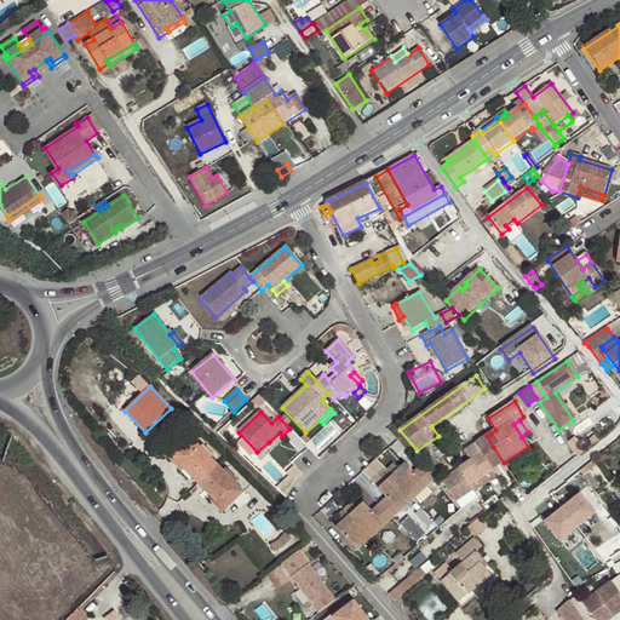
[(315,452),(339,432),(332,423),(308,441),(315,452)]
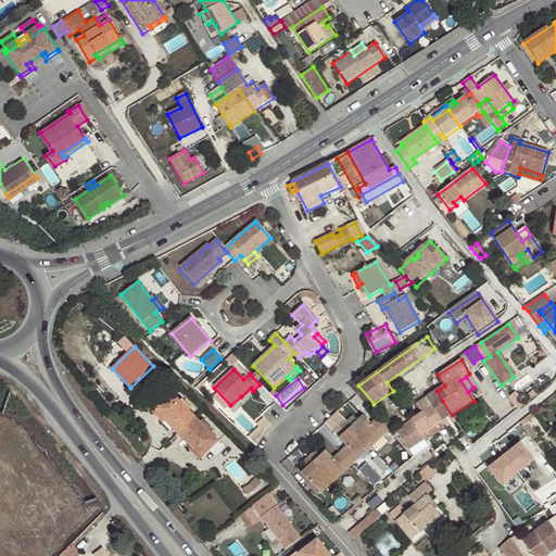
[(416,404),(421,414),(432,407),(442,401),(437,391),(416,404)]
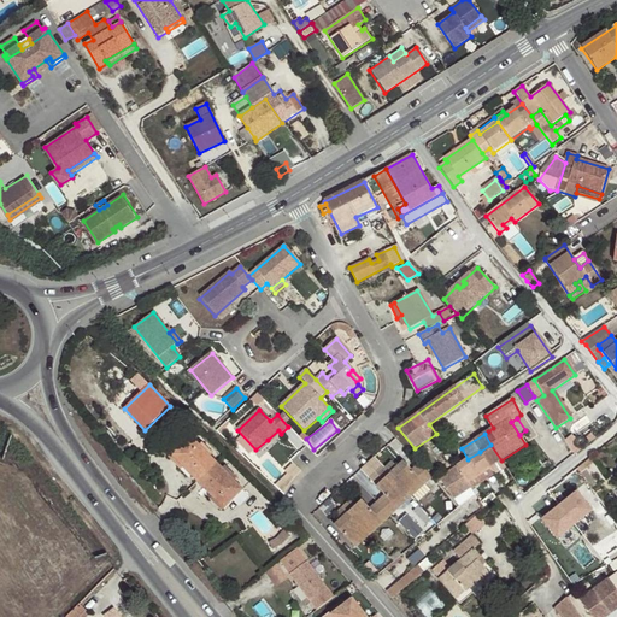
[(171,454),(198,481),(216,463),(189,438),(171,454)]
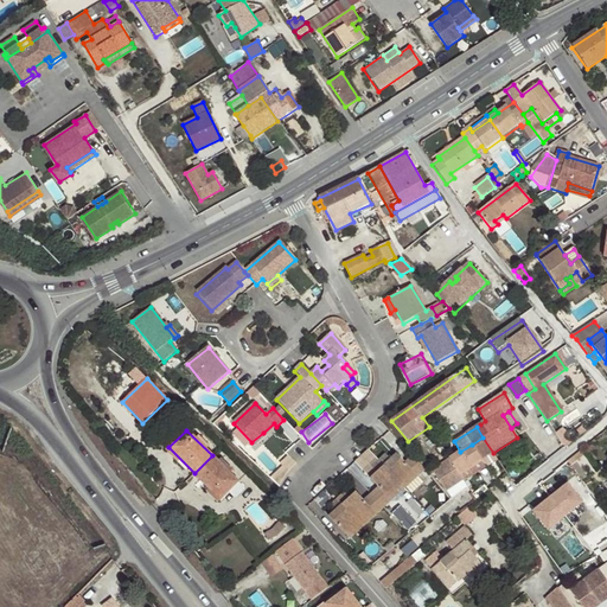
[(263,433),(251,442),(255,446),(267,436),(263,433)]
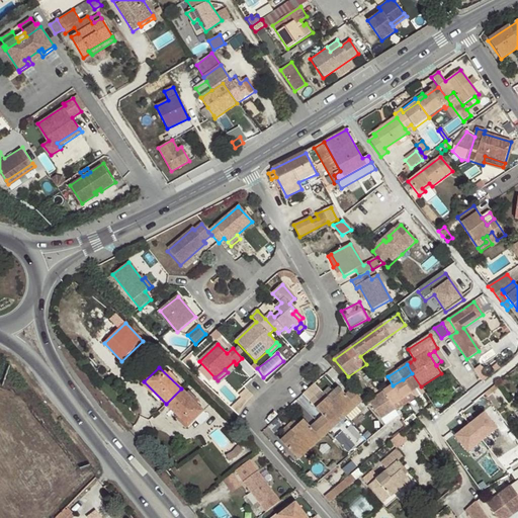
[(425,394),(421,386),(412,373),(403,379),(412,393),(416,400),(425,394)]
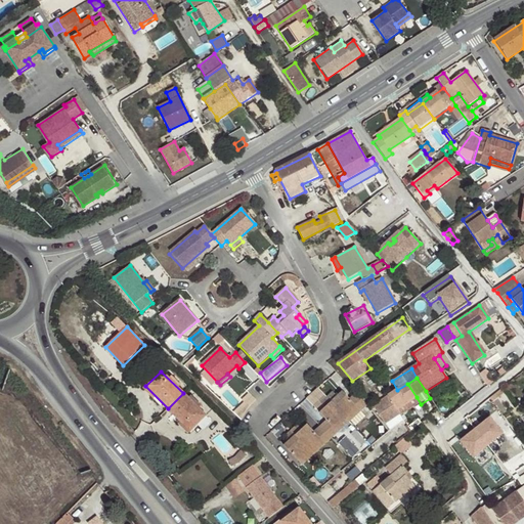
[(386,398),(395,411),(417,397),(407,384),(397,390),(386,398)]
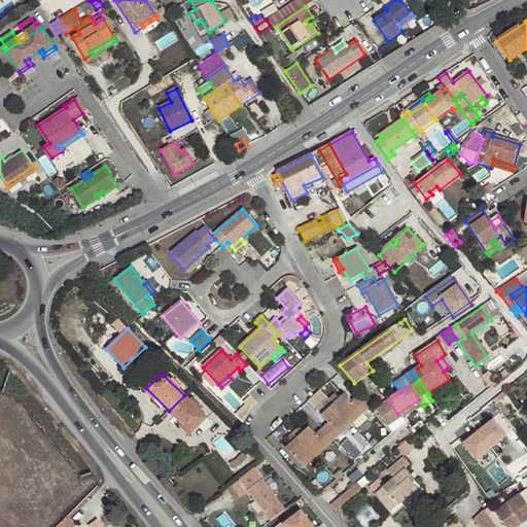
[(320,388),(309,400),(318,410),(329,397),(320,388)]
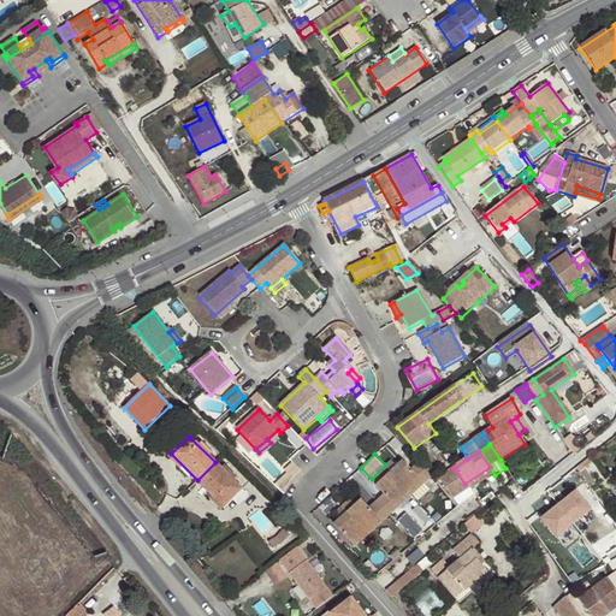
[(594,462),(591,456),(576,468),(580,473),(594,462)]
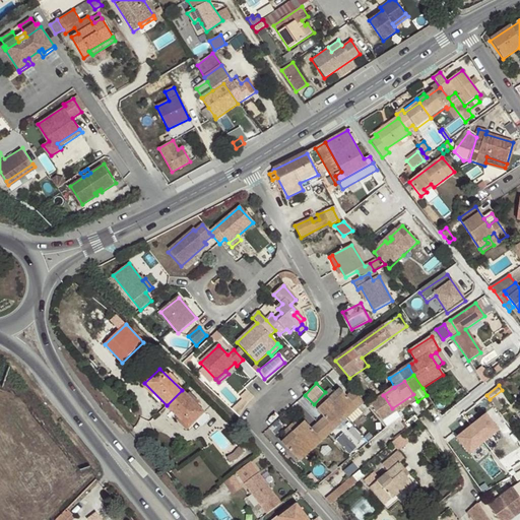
[(330,390),(324,395),(346,418),(358,408),(347,396),(340,389),(334,395),(330,390)]
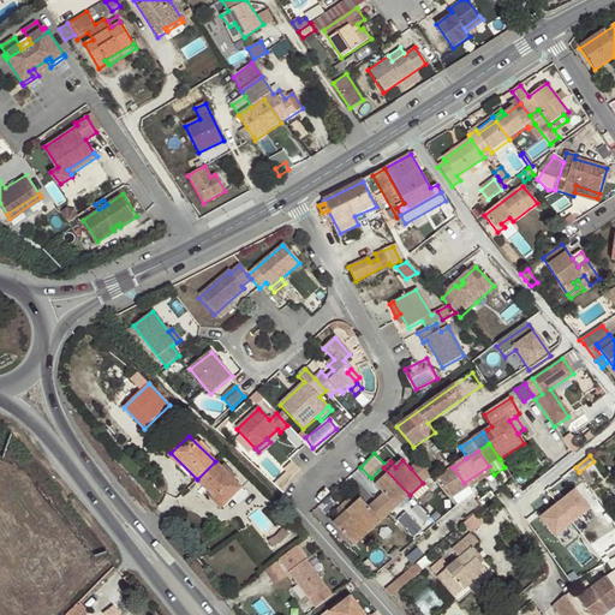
[(215,461),(197,479),(224,506),(242,489),(215,461)]
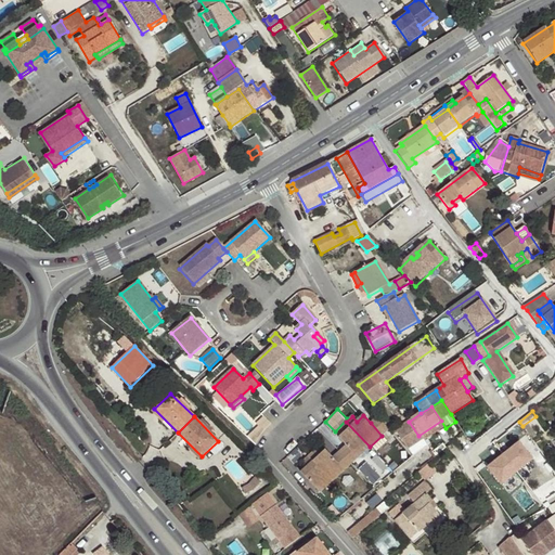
[(371,423),(382,436),(388,429),(377,417),(371,423)]
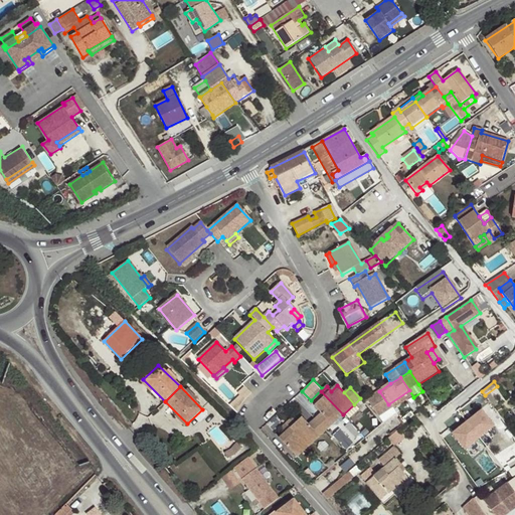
[(446,396),(441,389),(433,395),(438,402),(446,396)]
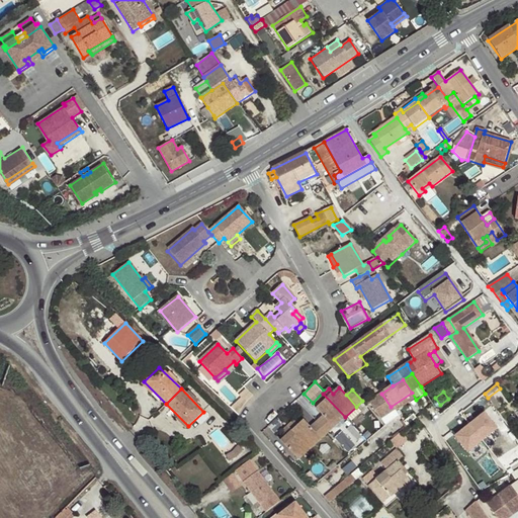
[(322,416),(333,428),(345,417),(323,394),(317,399),(322,404),(316,409),(322,416)]
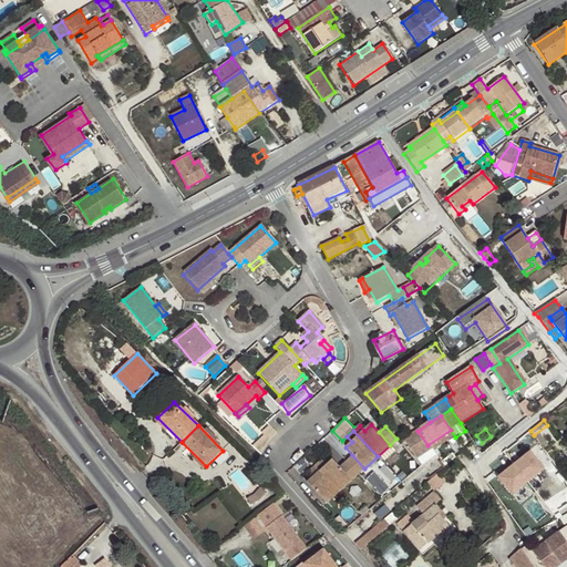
[(428,445),(418,431),(400,442),(411,456),(428,445)]
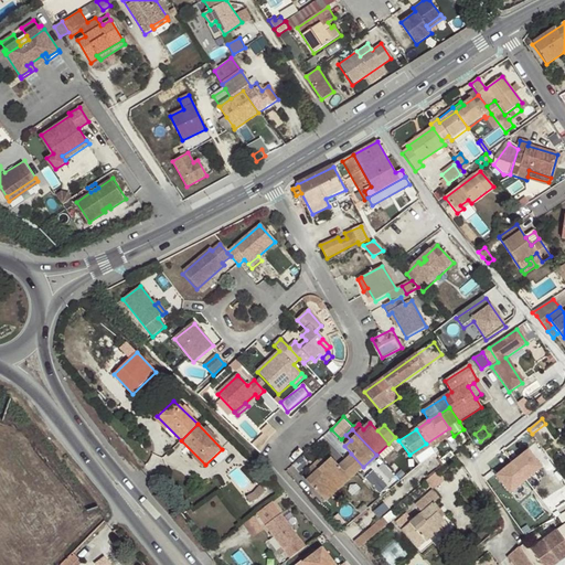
[(529,450),(513,464),(526,480),(543,467),(529,450)]
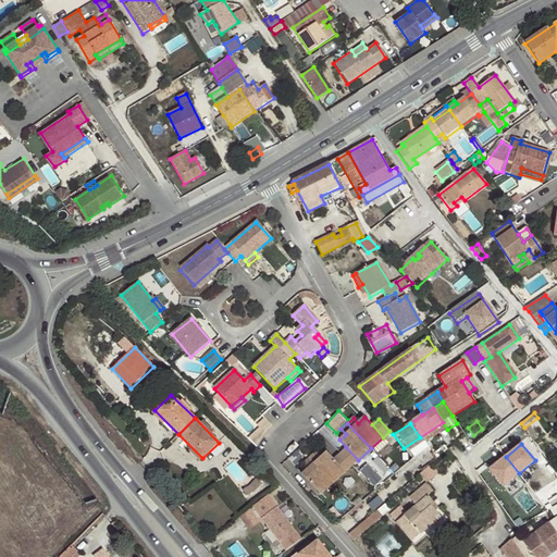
[(346,447),(339,454),(351,466),(358,460),(346,447)]
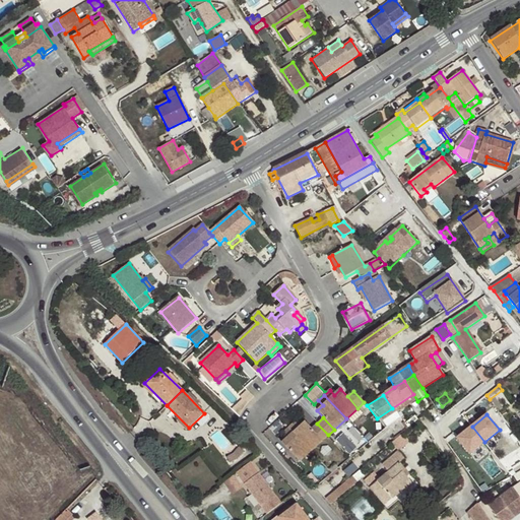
[(295,423),(289,428),(311,452),(323,441),(312,429),(306,421),(300,428),(295,423)]
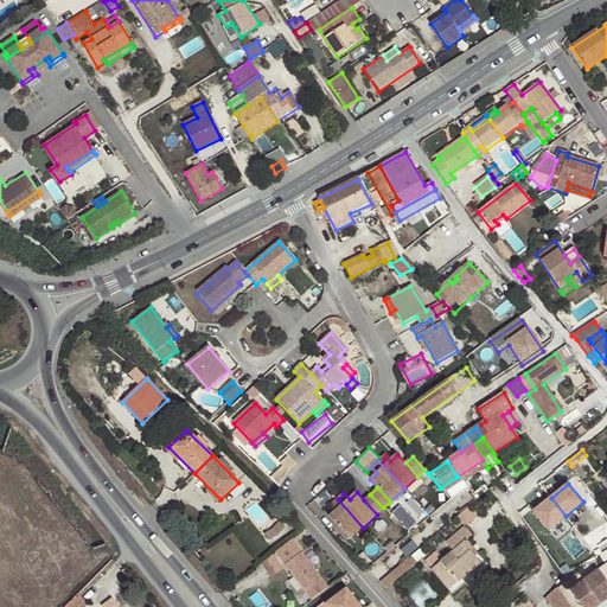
[(383,508),(370,494),(364,500),(377,515),(383,508)]
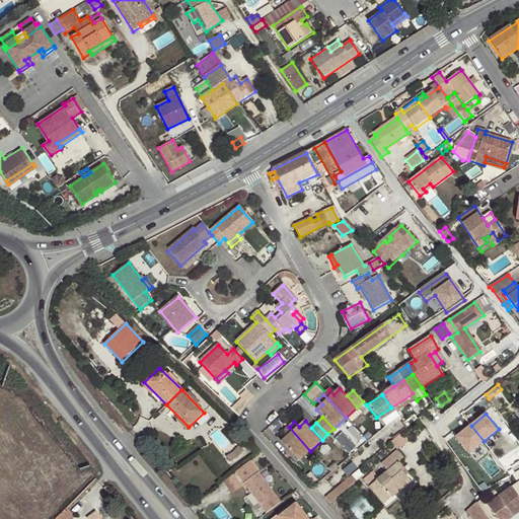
[(346,430),(355,443),(363,438),(353,425),(346,430)]
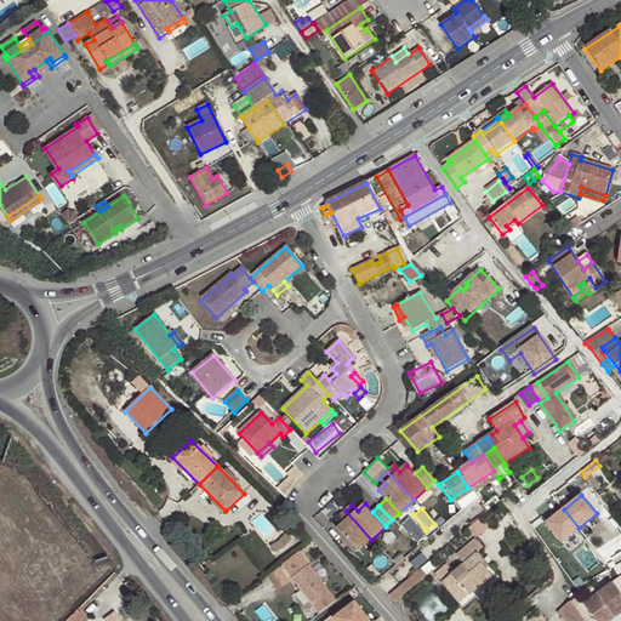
[(371,540),(346,511),(337,518),(343,524),(337,529),(358,552),(371,540)]
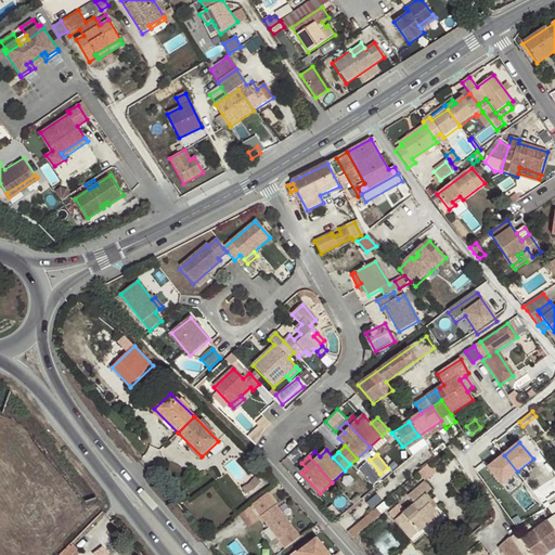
[(369,461),(359,468),(373,485),(382,477),(369,461)]
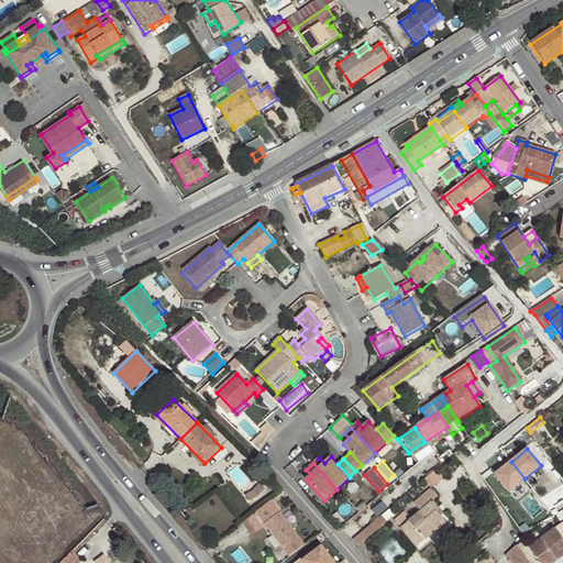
[(441,477),(435,471),(424,481),(430,486),(441,477)]
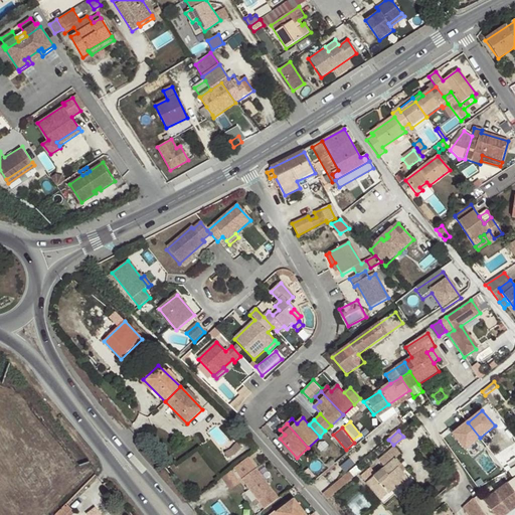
[(224,453),(230,461),(244,449),(238,442),(224,453)]
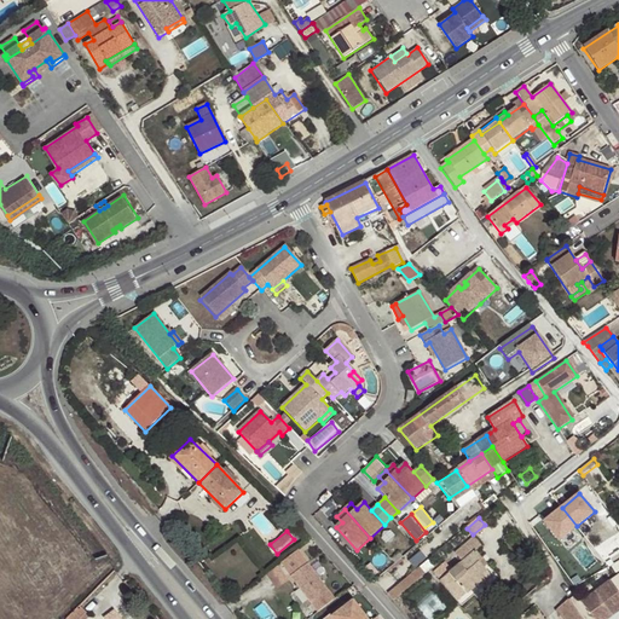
[(479,562),(482,559),(476,550),(481,545),(475,538),(455,554),(462,562),(452,571),(440,580),(440,582),(439,582),(457,602),(480,583),(482,585),(492,577),(485,568),(479,562)]
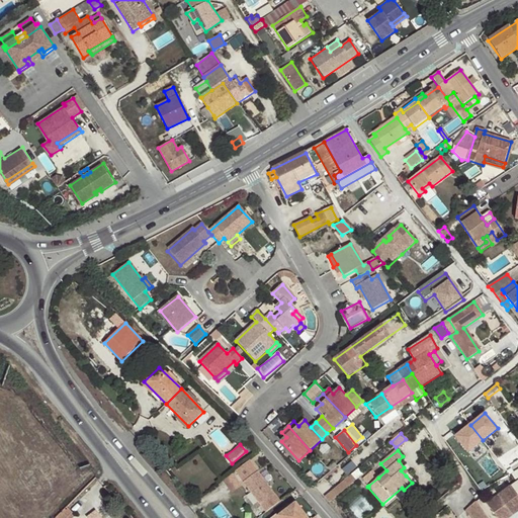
[(265,513),(280,501),(248,460),(234,471),(265,513)]
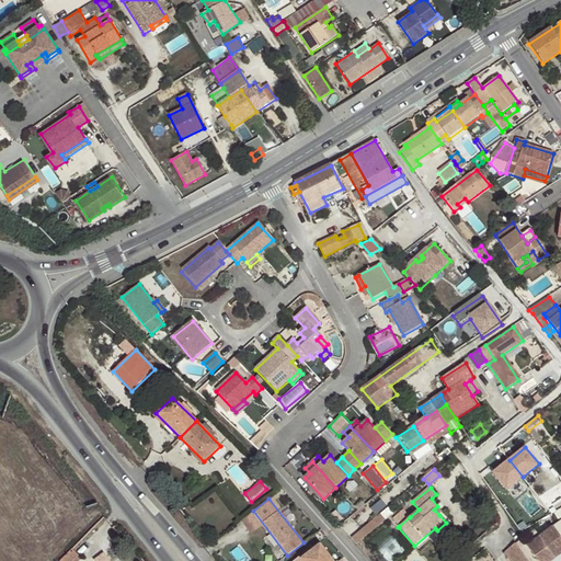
[(399,526),(410,517),(404,510),(392,519),(399,526)]
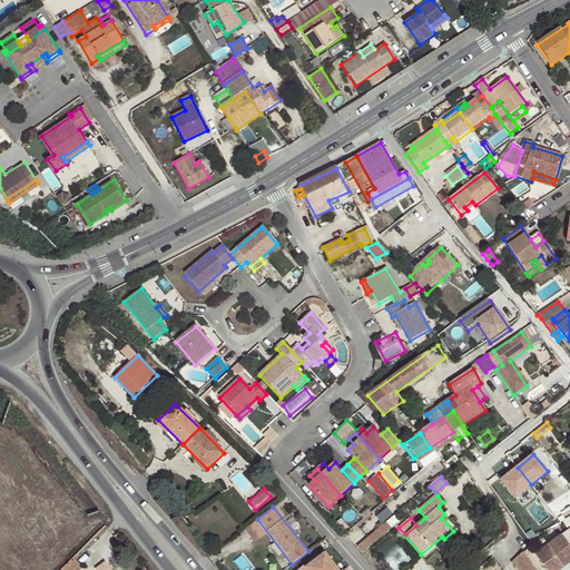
[(569,533),(568,531),(534,556),(546,569),(560,569),(569,562),(569,533)]
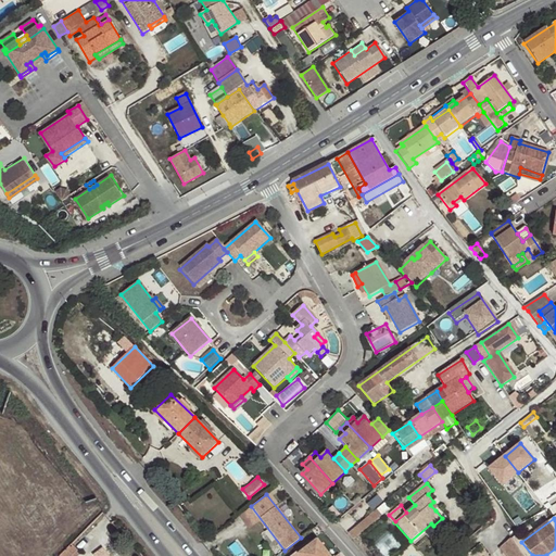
[(382,553),(397,543),(393,534),(377,544),(382,553)]
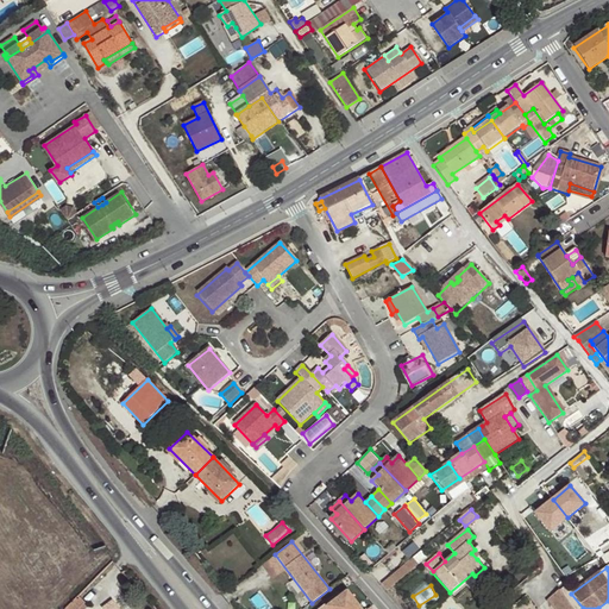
[(572,608),(558,590),(546,600),(552,608),(572,608)]
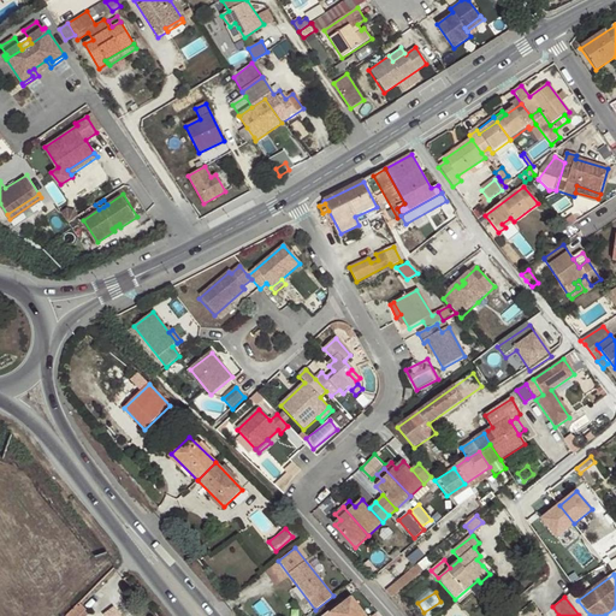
[(330,611),(333,615),(365,615),(351,598),(337,610),(335,608),(330,611)]
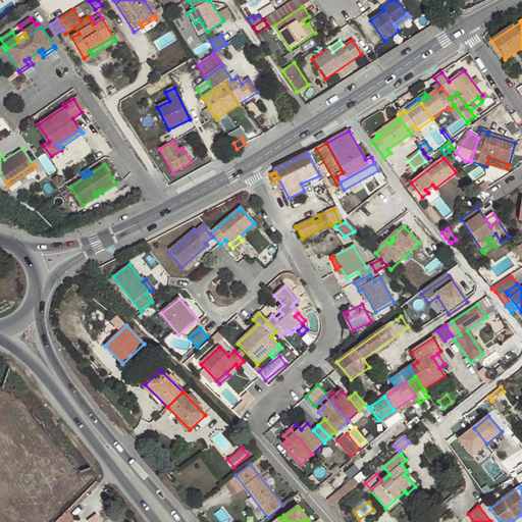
[(72,521),(75,520),(67,511),(55,521),(72,521)]
